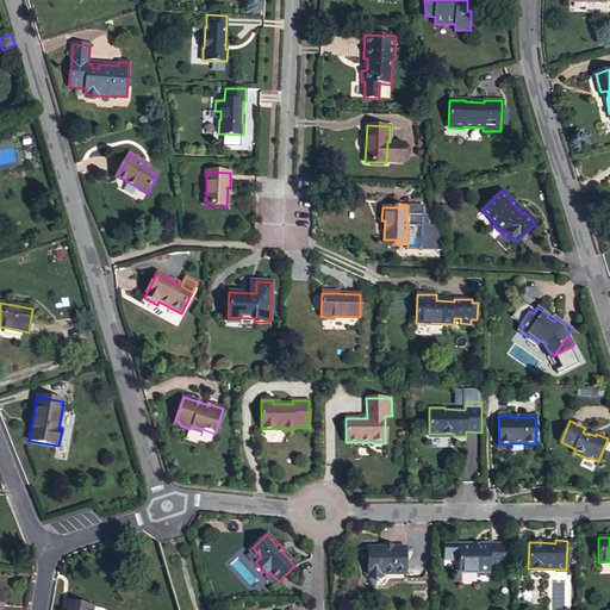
[(506,566),(506,545),(479,545),(479,546),(473,546),(473,545),(444,546),(444,561),(459,560),(459,573),(478,572),(478,574),(490,574),(490,566),(497,566),(506,566)]
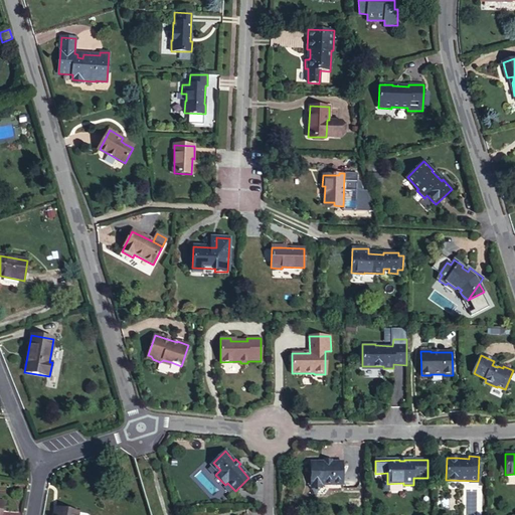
[(217,473),(220,470),(213,463),(210,465),(217,473)]
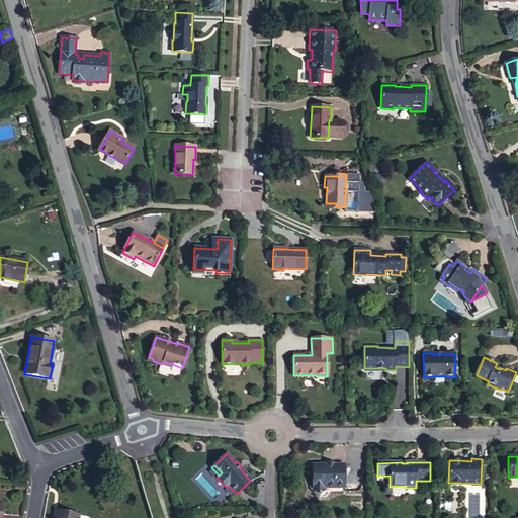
[(345,488),(345,465),(333,465),(326,465),(312,465),(313,488),(325,488),(345,488)]
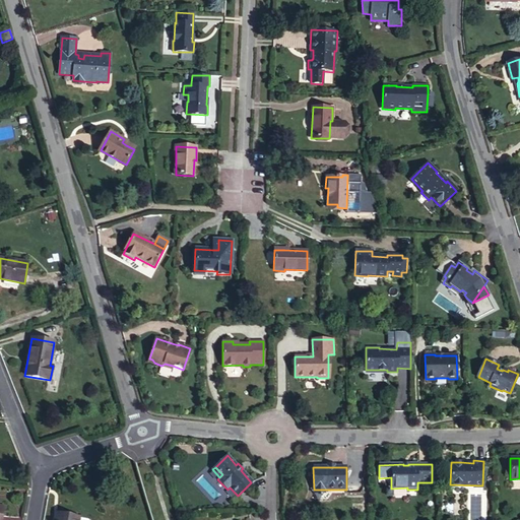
[(485,519),(485,492),(470,492),(470,519),(485,519)]
